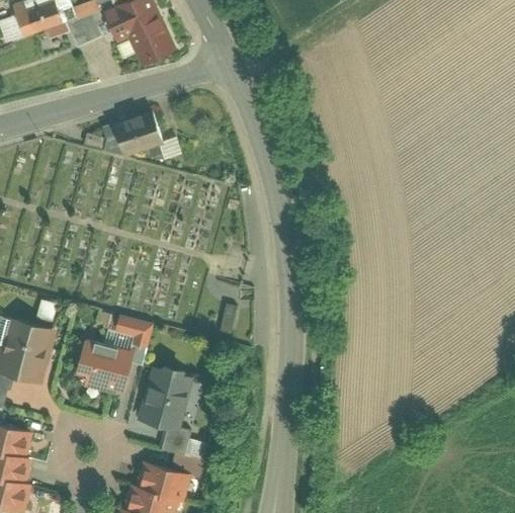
[(179,51),(153,0),(139,0),(105,17),(119,46),(129,40),(144,69),(179,51)]
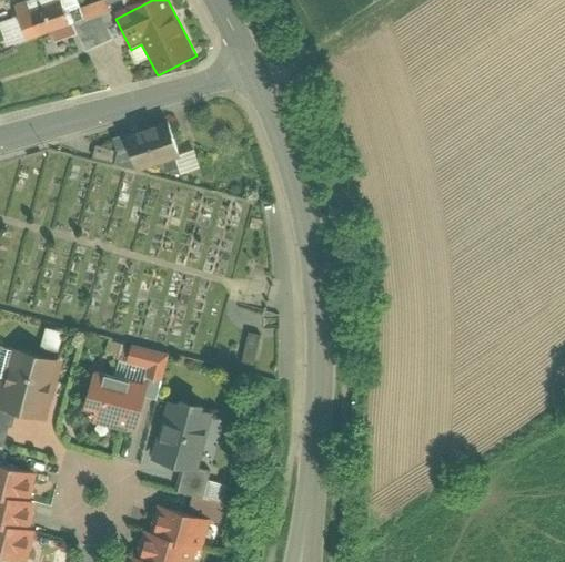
[(31,3),(16,9),(29,41),(70,24),(61,2),(34,13),(31,3)]
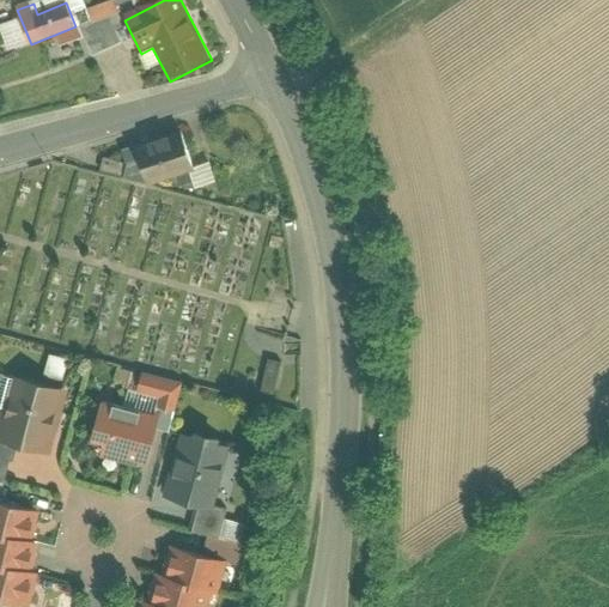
[(107,17),(80,31),(93,58),(121,44),(107,17)]
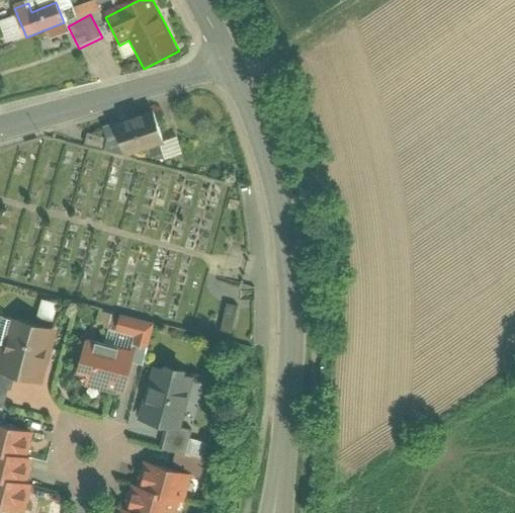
[(155,114),(116,126),(123,148),(126,158),(164,146),(155,114)]
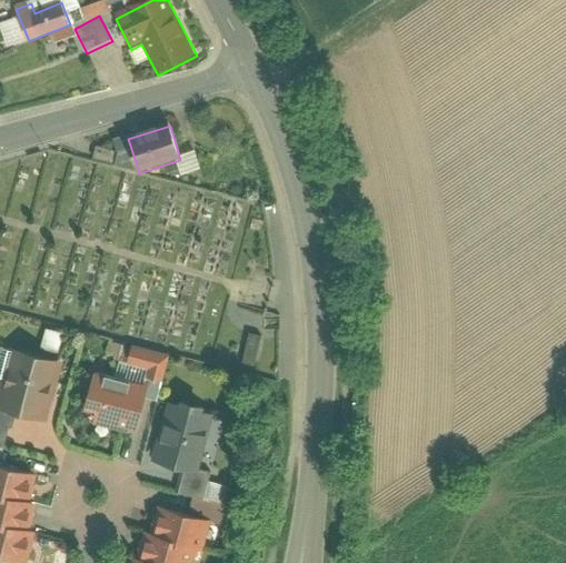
[(121,167),(136,162),(128,139),(115,143),(121,167)]
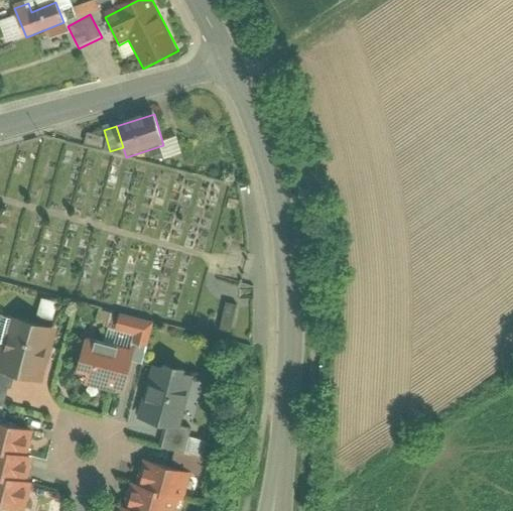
[(33,316),(46,320),(49,304),(36,301),(33,316)]
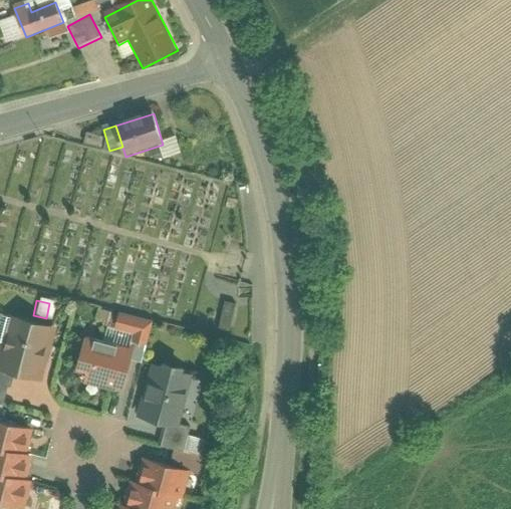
[(219,302),(214,331),(226,333),(232,305),(219,302)]
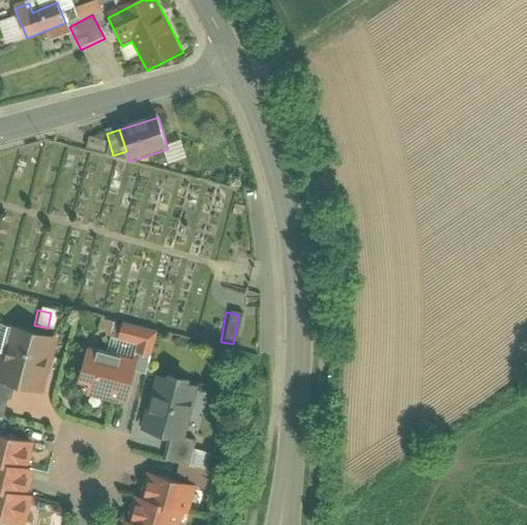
[(0,382),(47,397),(63,341),(17,327),(0,382)]
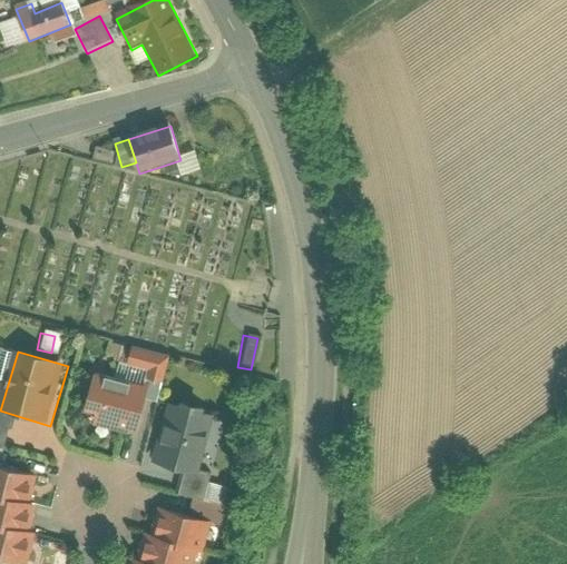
[(85,418),(135,433),(147,389),(97,375),(85,418)]
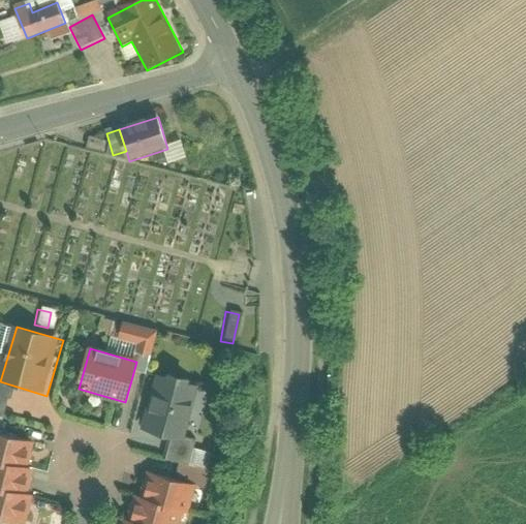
[(159,372),(142,431),(177,441),(194,382),(159,372)]
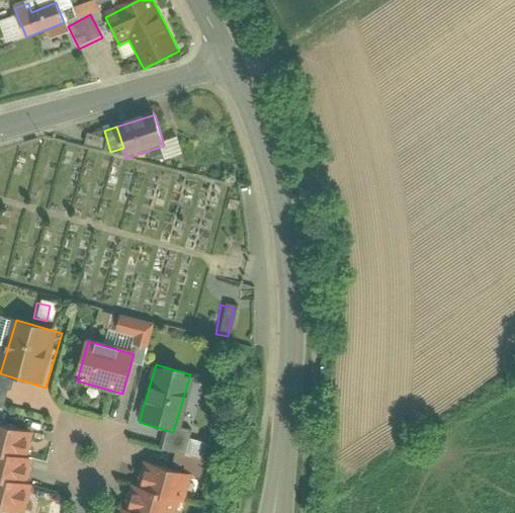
[(0,505),(21,512),(45,435),(0,421),(0,505)]
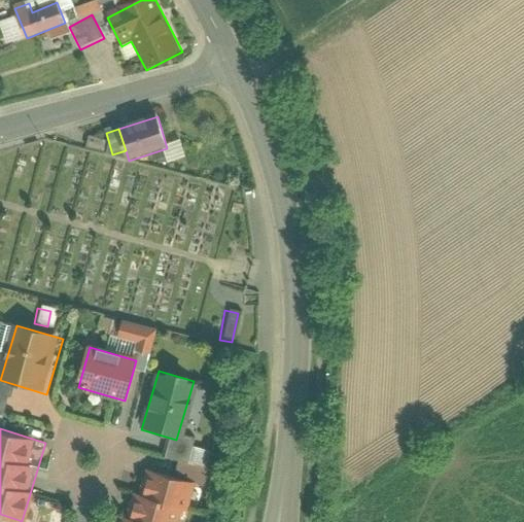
[(174,521),(177,514),(183,516),(191,491),(146,478),(140,497),(134,496),(127,521),(174,521)]
